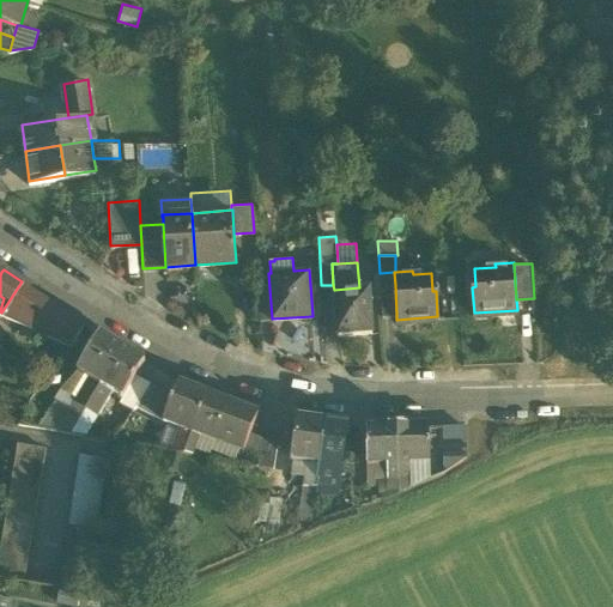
[(395,285),(394,272),(380,273),(380,286),(395,285)]
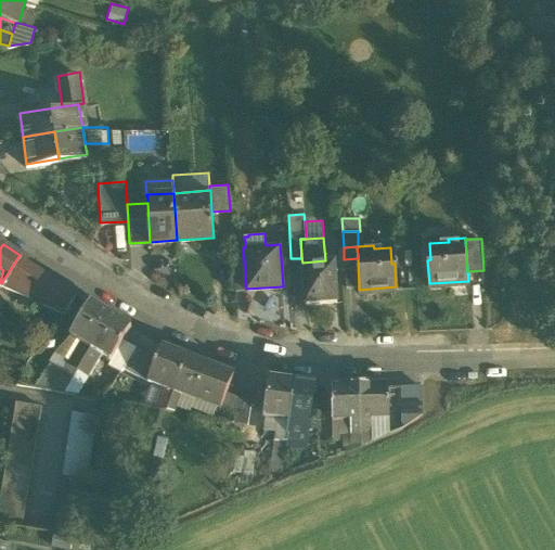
[(246,289),(243,247),(232,247),(235,290),(246,289)]
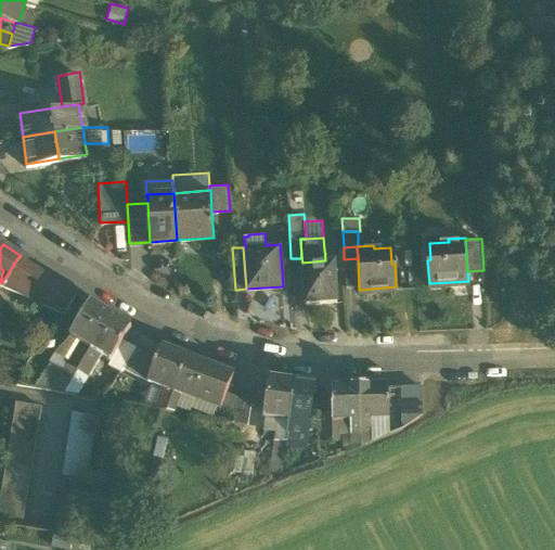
[(63,311),(64,311),(77,292),(20,255),(1,283),(63,311)]
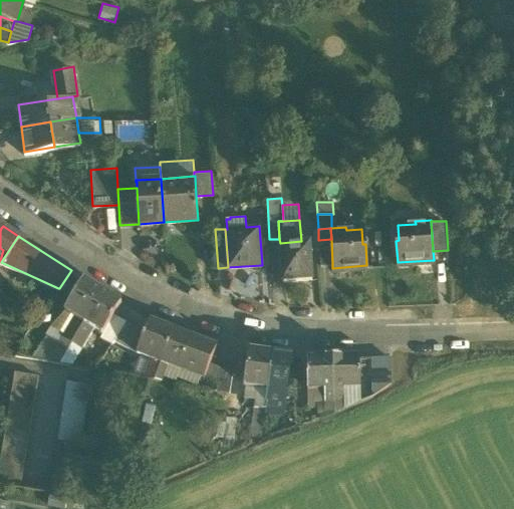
[(318,240),(320,264),(332,263),(331,239),(318,240)]
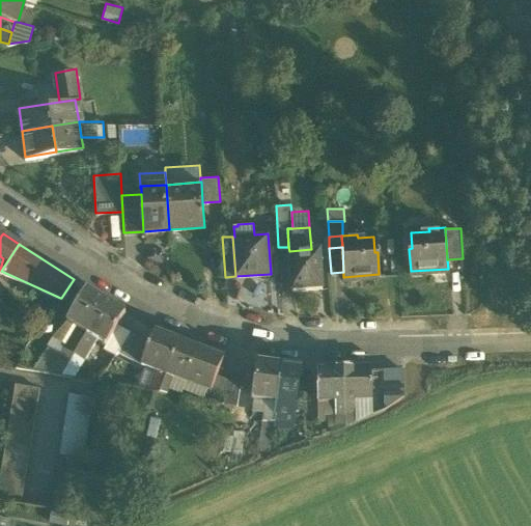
[(319,249),(311,249),(289,251),(291,288),(322,286),(319,249)]
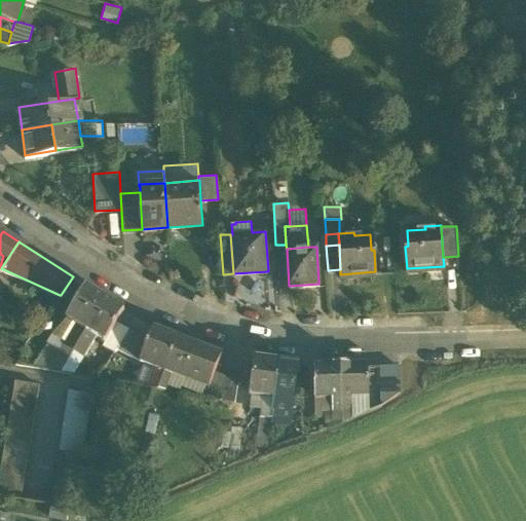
[(61,341),(73,348),(105,295),(85,284),(65,314),(66,315),(74,320),(61,341)]
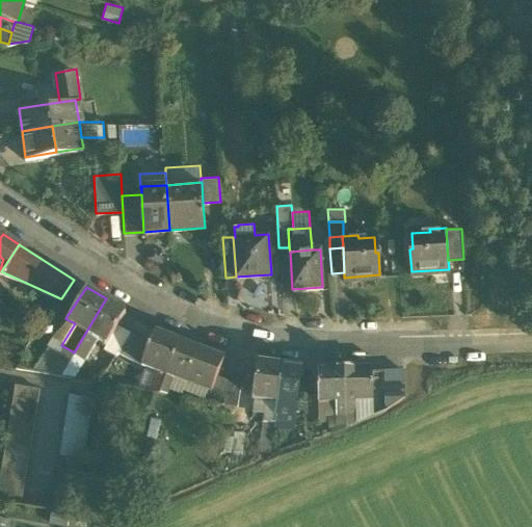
[(126,310),(106,298),(74,352),(84,359),(97,337),(106,343),(118,323),(126,310)]
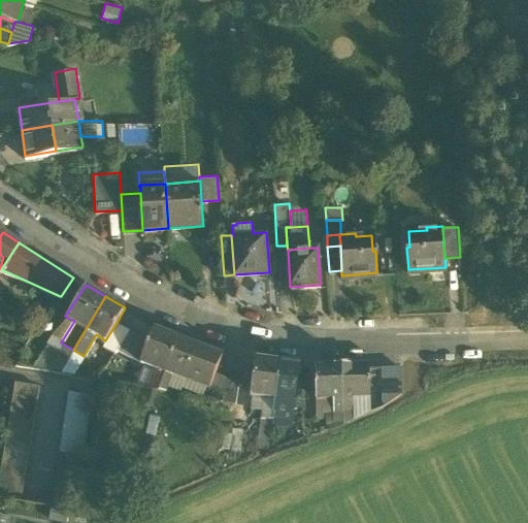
[(51,332),(46,341),(58,349),(61,342),(74,321),(66,317),(51,332)]
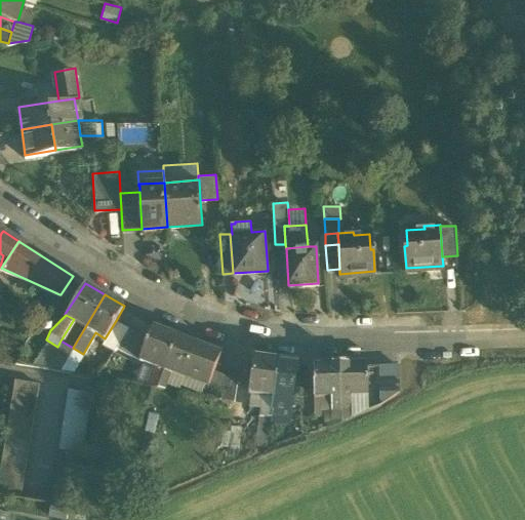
[(114,349),(116,345),(127,325),(117,319),(105,338),(103,343),(114,349)]
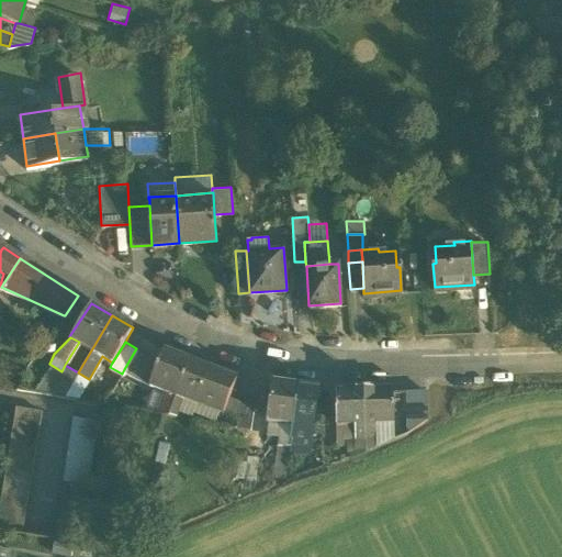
[(164,413),(168,413),(175,394),(190,356),(165,346),(158,360),(149,383),(154,385),(167,390),(158,409),(157,411),(164,413)]
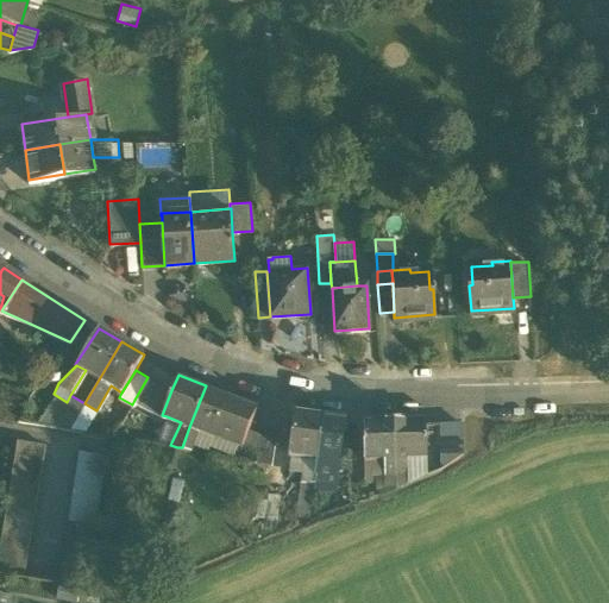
[(171,390),(148,377),(135,400),(162,415),(171,390)]
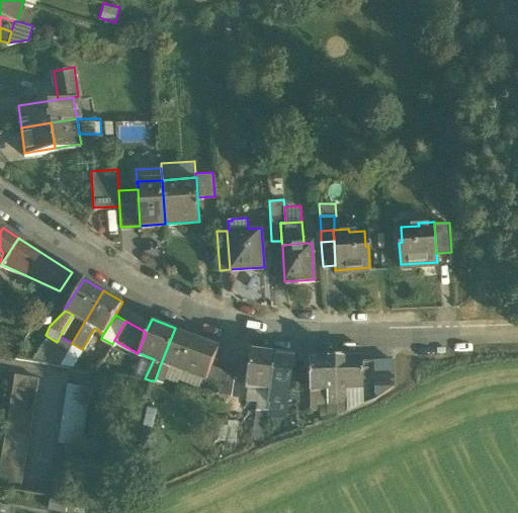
[(181,369),(182,368),(194,335),(175,328),(161,363),(169,365),(181,369)]
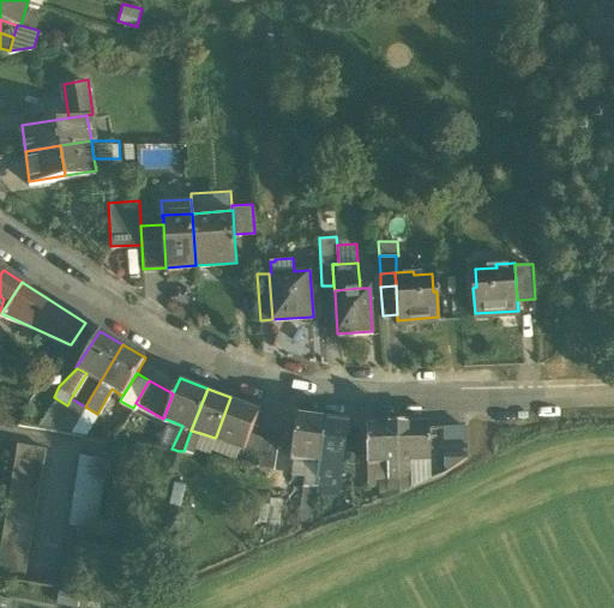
[(49,428),(71,432),(85,407),(71,398),(67,405),(54,397),(37,426),(49,428)]
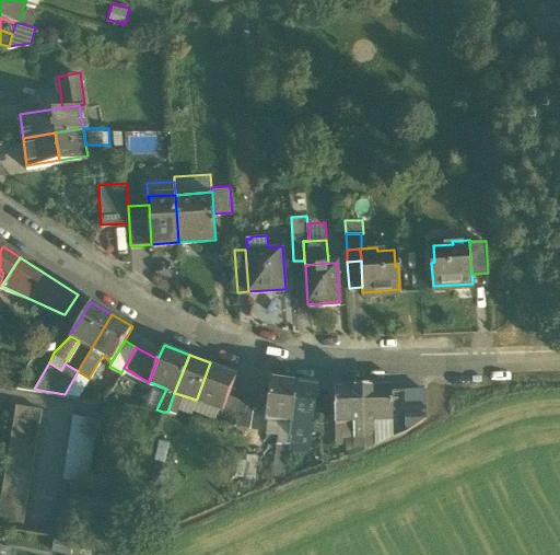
[(236,373),(210,362),(197,399),(219,407),(222,408),(229,393),(236,373)]
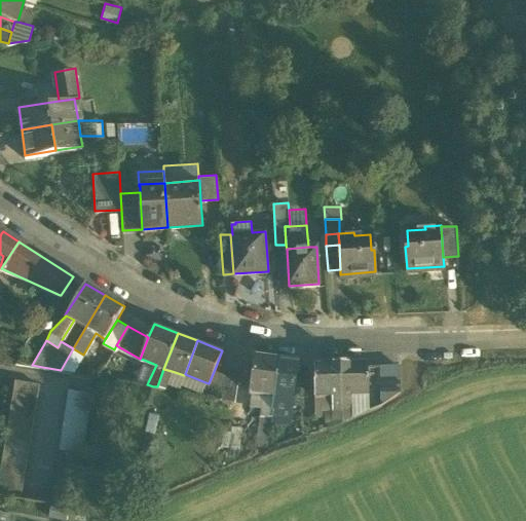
[(61,370),(73,372),(83,355),(73,348),(61,370)]
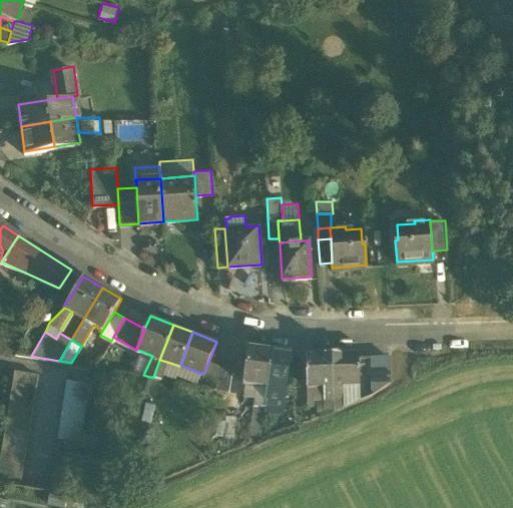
[(253,404),(265,406),(273,350),(247,346),(242,383),(245,383),(243,395),(254,396),(253,404)]
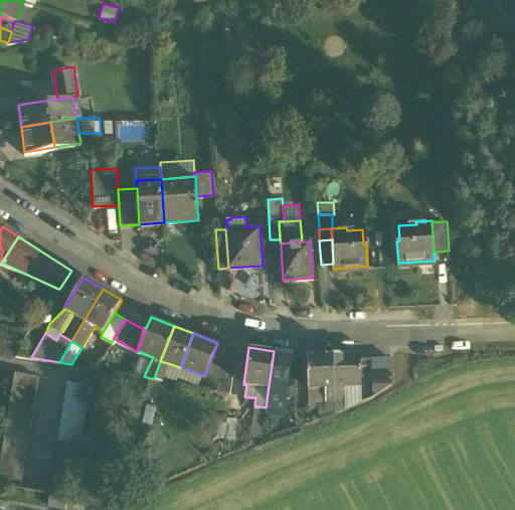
[(292,353),(274,351),(266,407),(284,409),(292,353)]
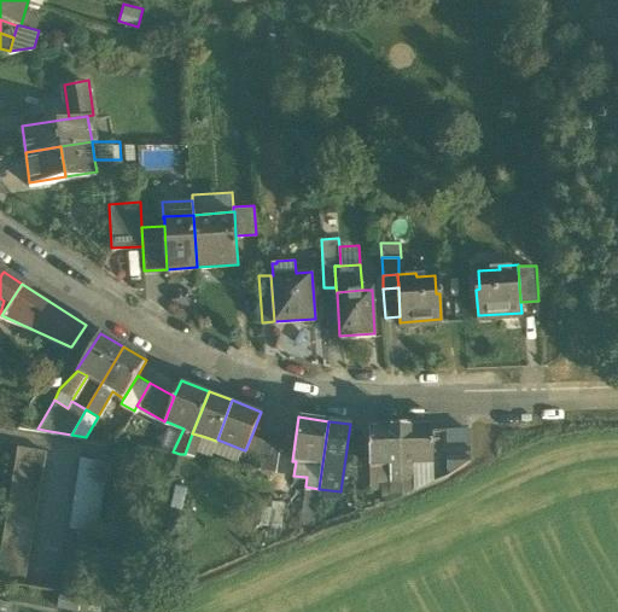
[(184,429),(169,423),(161,444),(174,449),(184,429)]
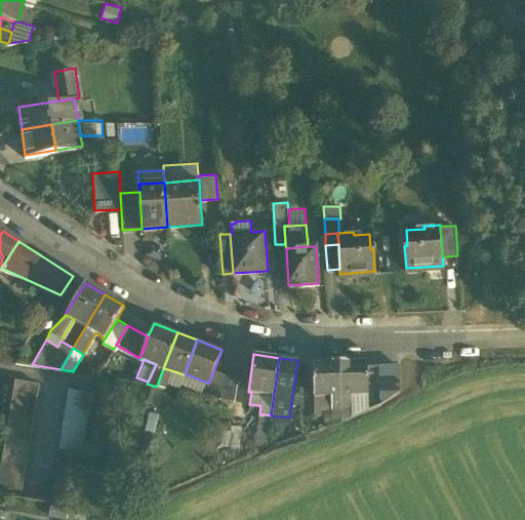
[(367,359),(339,360),(340,407),(351,407),(350,393),(367,393),(367,359)]
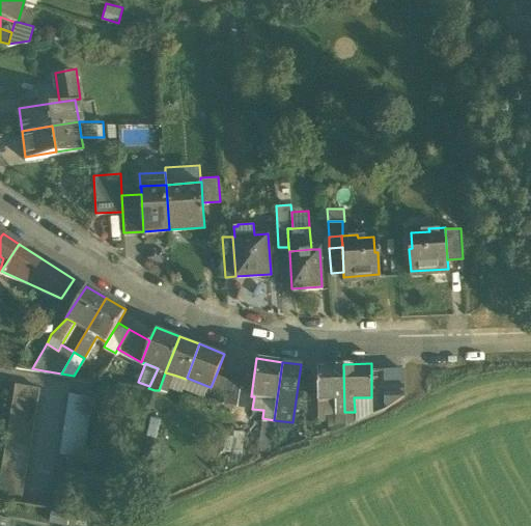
[(335,413),(344,412),(343,364),(316,364),(317,399),(335,398),(335,413)]
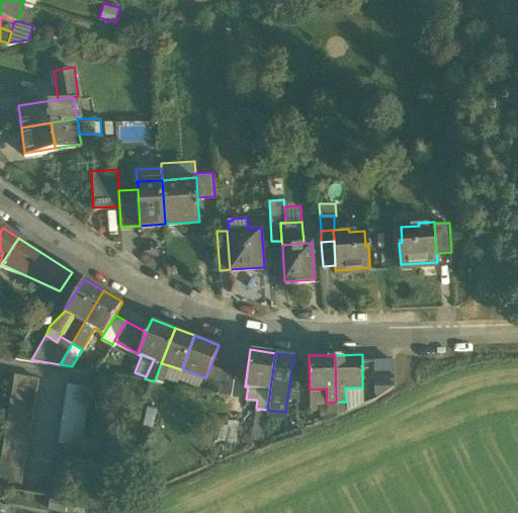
[(374,358),(375,396),(394,383),(394,357),(374,358)]
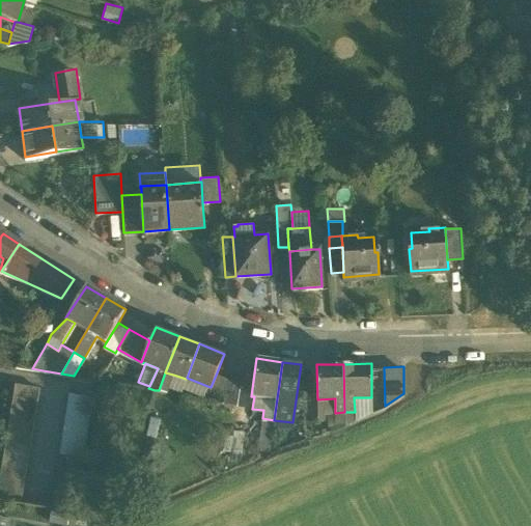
[(168,387),(173,375),(165,372),(159,390),(167,391),(168,387)]
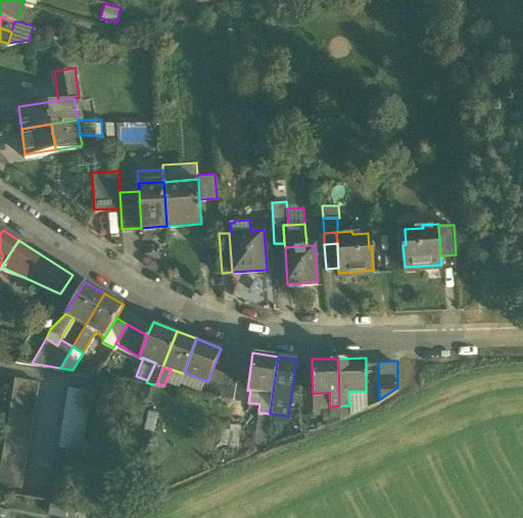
[(224,371),(214,367),(207,381),(222,387),(224,371)]
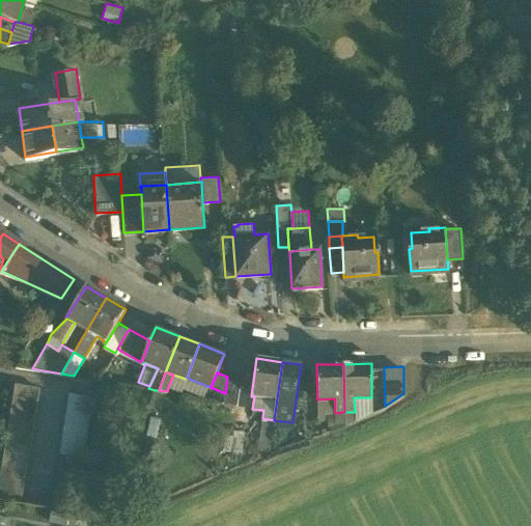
[(173,375),(168,387),(180,391),(183,387),(203,396),(207,386),(187,378),(186,379),(173,375)]
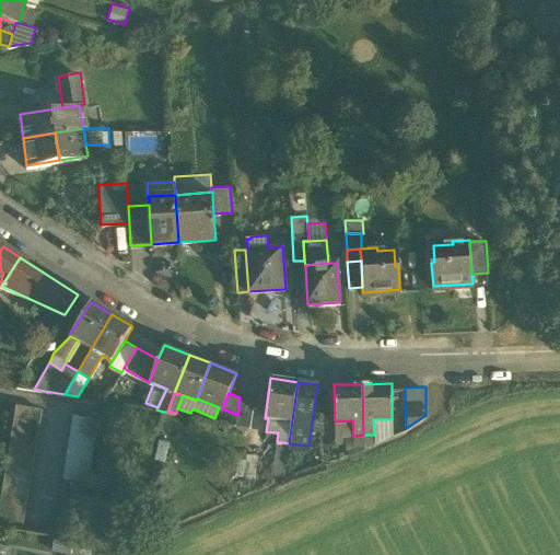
[(235,424),(249,426),(254,400),(240,397),(237,415),(235,424)]
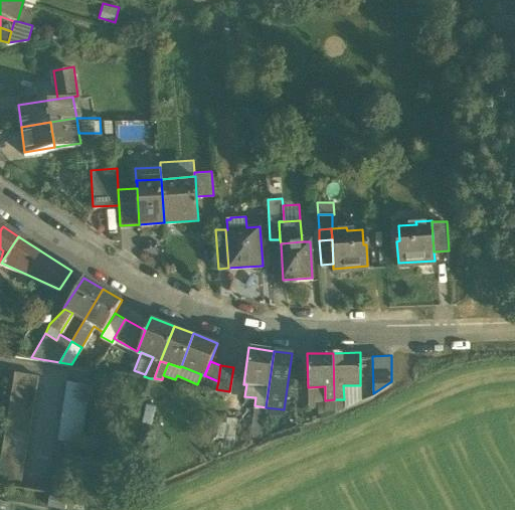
[(36,386),(38,375),(15,371),(13,382),(36,386)]
